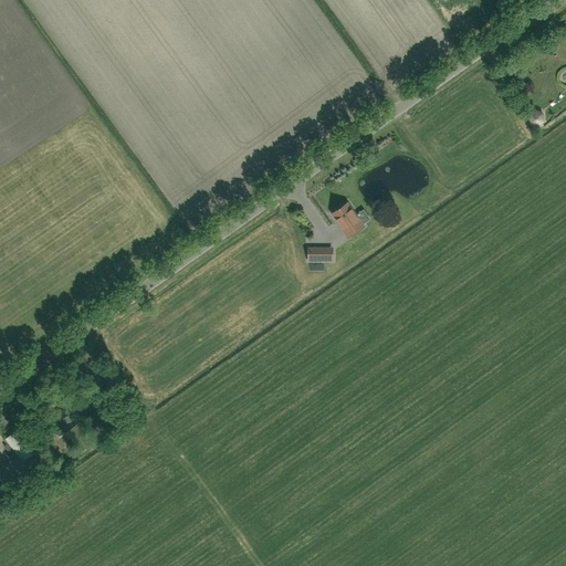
[(341,227),(348,238),(364,227),(363,224),(356,216),(347,202),(332,213),(341,226),(341,227)]
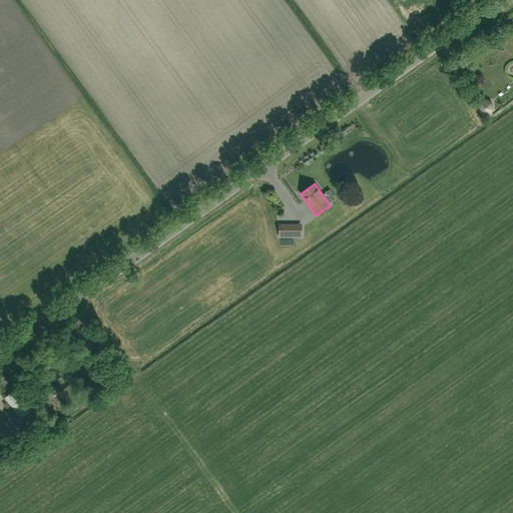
[(361,208),(375,197),(372,193),(358,204),(361,208)]
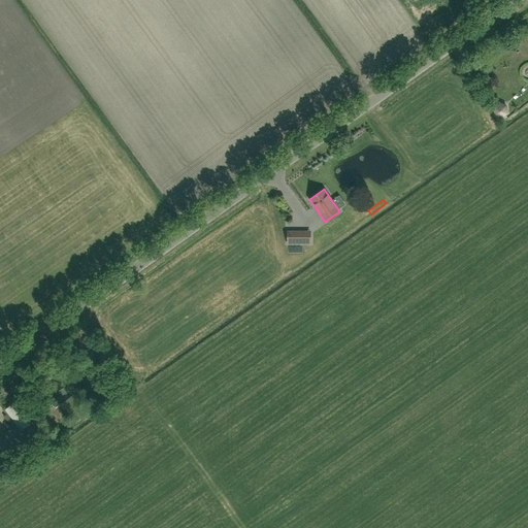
[(334,215),(340,224),(350,218),(343,208),(334,215)]
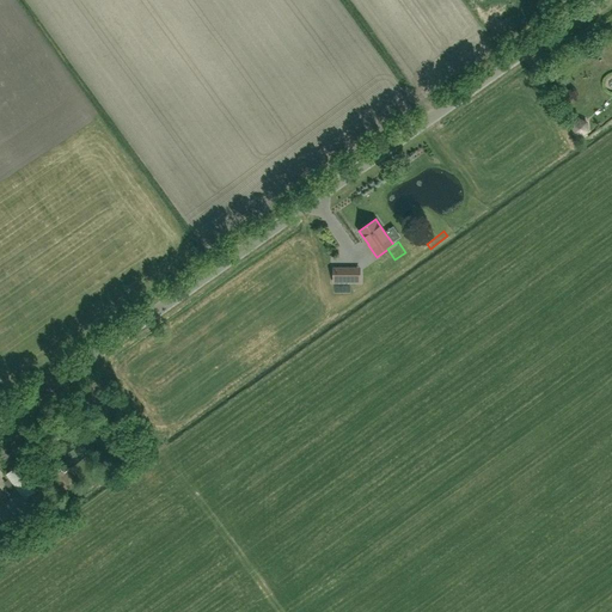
[(350,282),(350,269),(334,269),(334,282),(350,282)]
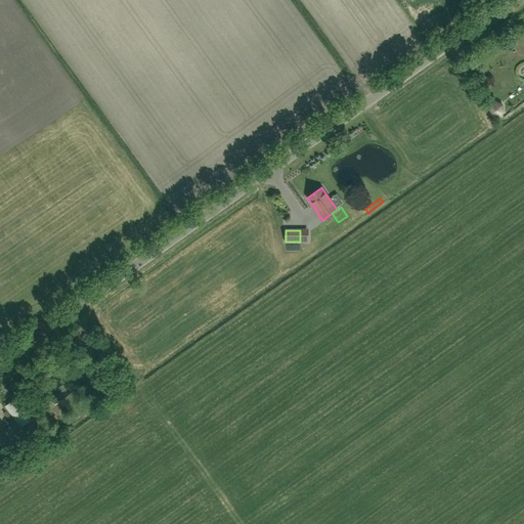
[(2,432),(15,449),(29,439),(32,444),(44,435),(38,427),(44,423),(38,415),(39,413),(24,392),(6,405),(17,421),(2,432)]
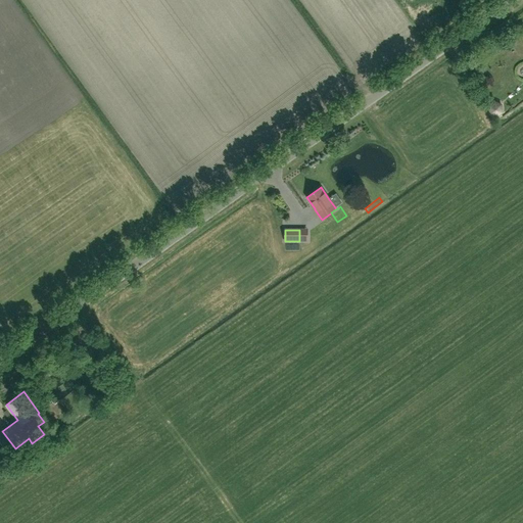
[(0,441),(8,453),(15,448),(2,431),(0,432),(0,441)]
